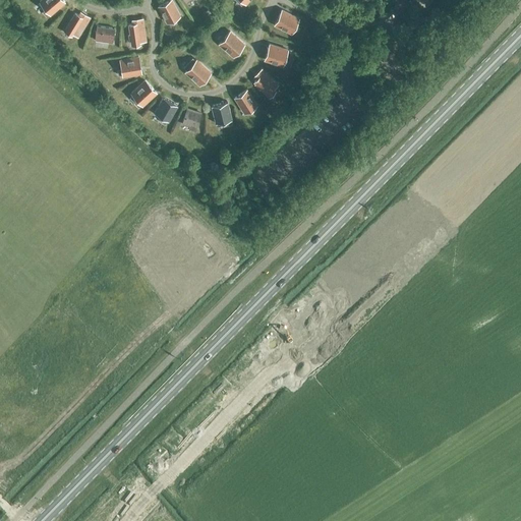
[(50,15),(65,2),(63,0),(40,0),(39,1),(45,9),(43,11),(46,15),(49,13),(50,15)]
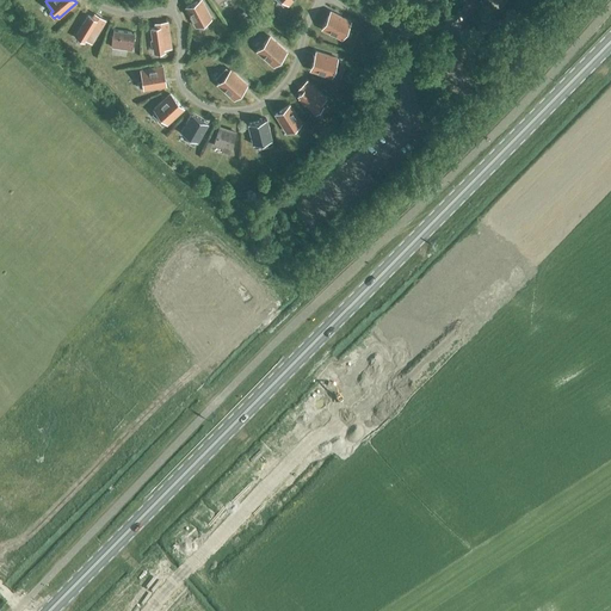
[(213,18),(202,0),(197,0),(185,7),(196,28),(213,18)]
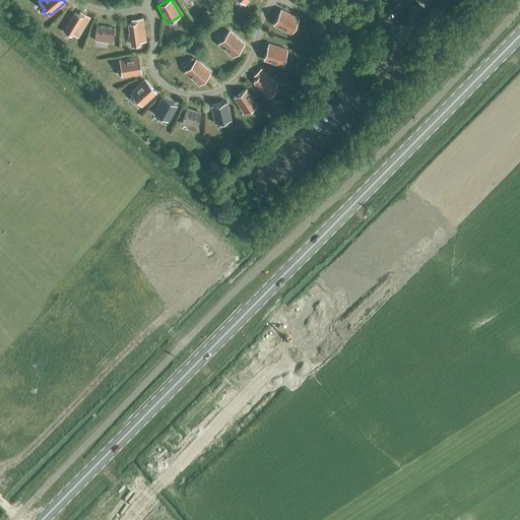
[(299,17),(281,8),(273,24),(291,34),(299,17)]
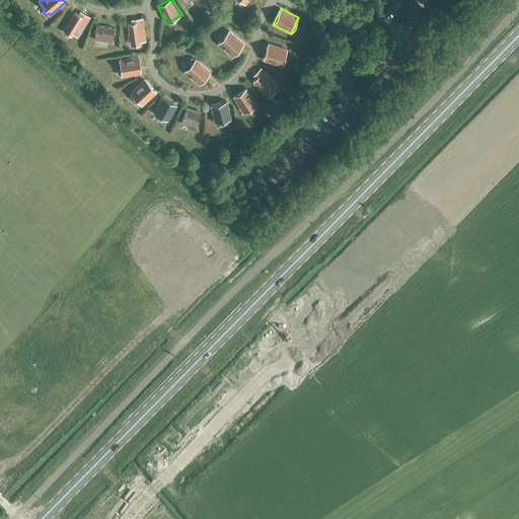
[(78,36),(90,17),(80,10),(78,14),(74,12),(63,30),(71,35),(73,33),(78,36)]
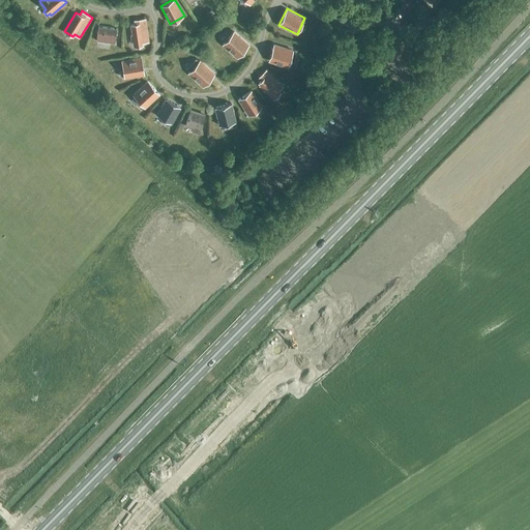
[(149,42),(145,18),(134,20),(135,23),(129,24),(134,47),(143,46),(143,42),(149,42)]
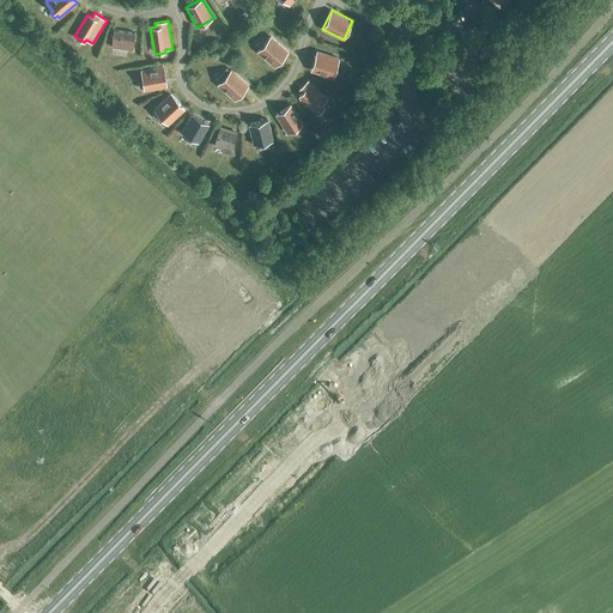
[(111,47),(132,49),(134,32),(114,30),(111,47)]
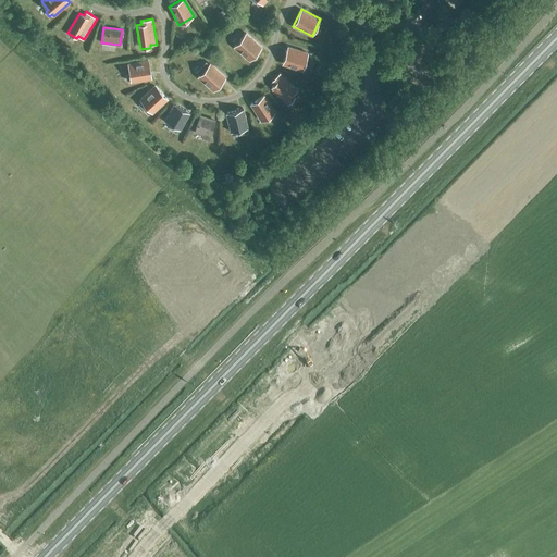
[(233,47),(249,61),(262,47),(246,32),(233,47)]
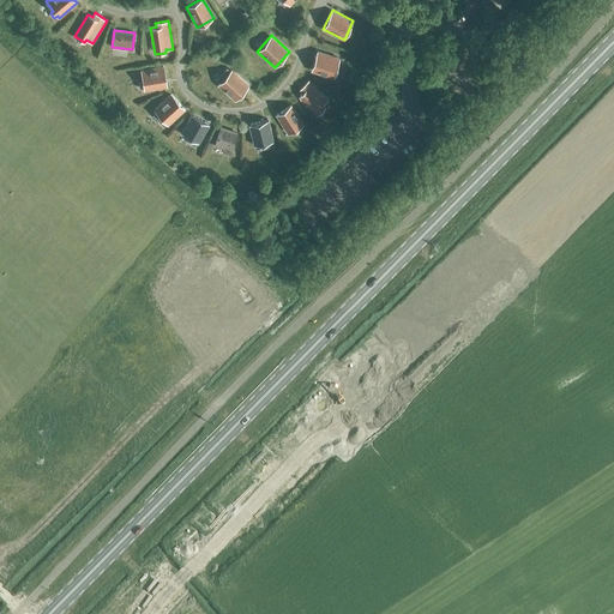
[(339,58),(317,50),(311,71),(333,77),(336,66),(341,67),(343,61),(339,60),(339,58)]
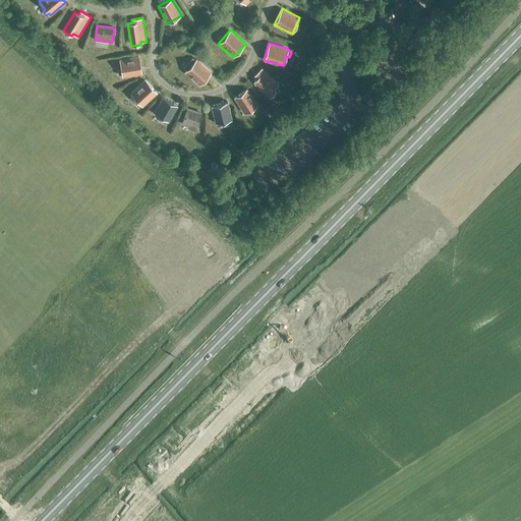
[(122,76),(142,73),(139,55),(119,58),(121,68),(117,69),(118,74),(121,74),(122,76)]
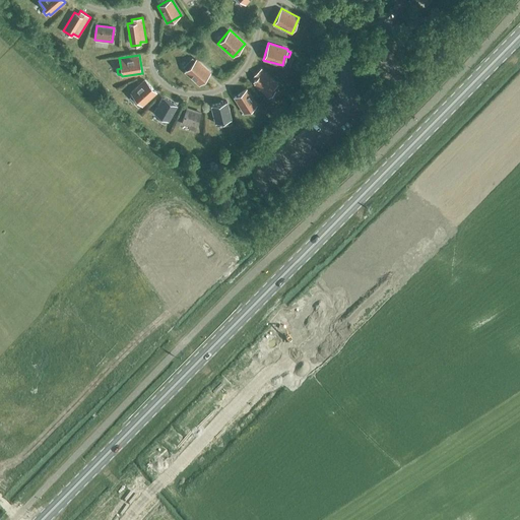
[(198,85),(210,72),(196,58),(195,60),(192,57),(188,61),(191,64),(184,71),(198,85)]
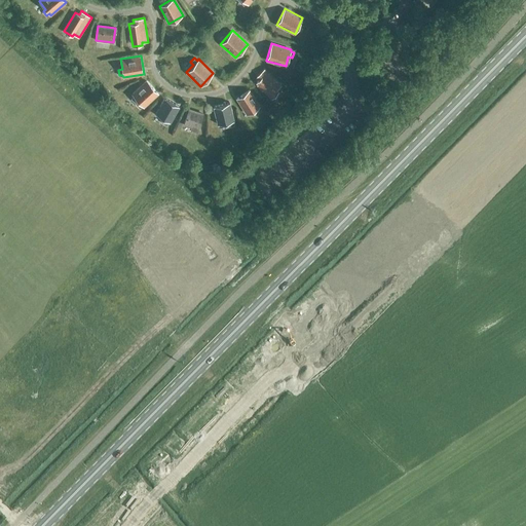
[(282,85),(264,68),(256,77),(259,79),(256,82),(271,99),(278,91),(277,89),(282,85)]
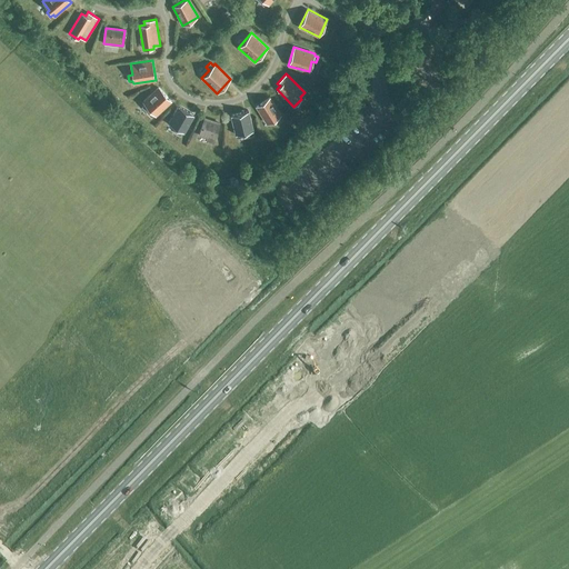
[(156,116),(171,101),(158,87),(142,101),(150,110),(147,112),(151,117),(153,115),(156,116)]
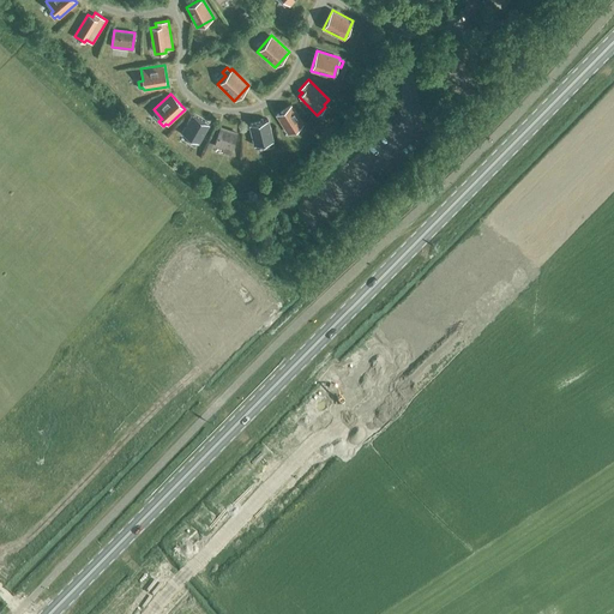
[(304,124),(292,104),(276,114),(288,133),(304,124)]
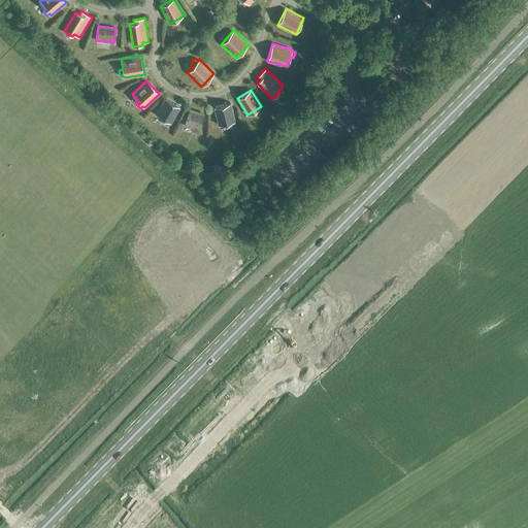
[(170,123),(179,106),(165,97),(155,113),(164,119),(162,122),(167,126),(169,122),(170,123)]
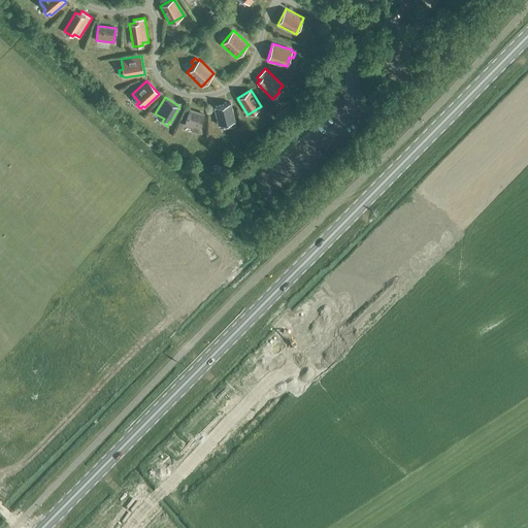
[(235,121),(230,102),(212,107),(218,125),(227,123),(228,127),(234,126),(233,122),(235,121)]
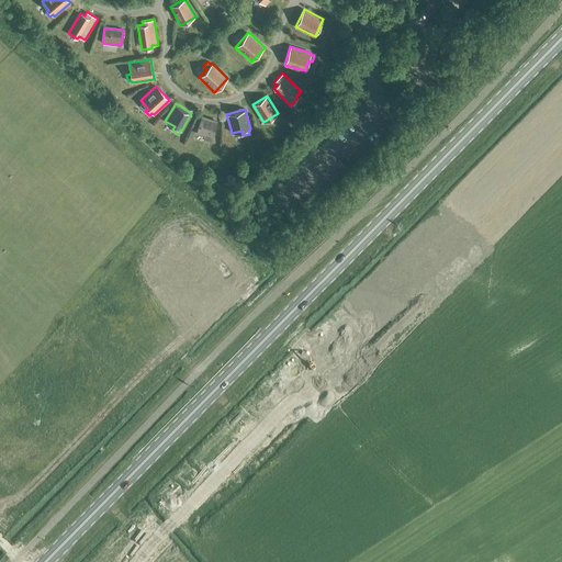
[(202,117),(195,136),(211,142),(216,123),(202,117)]
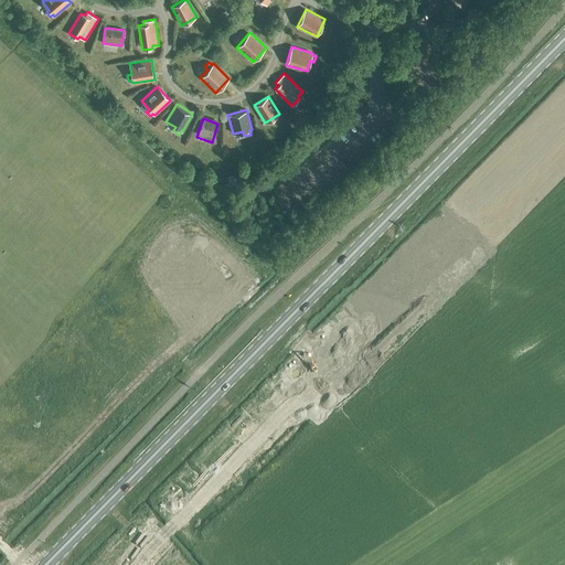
All buildings are outlined.
